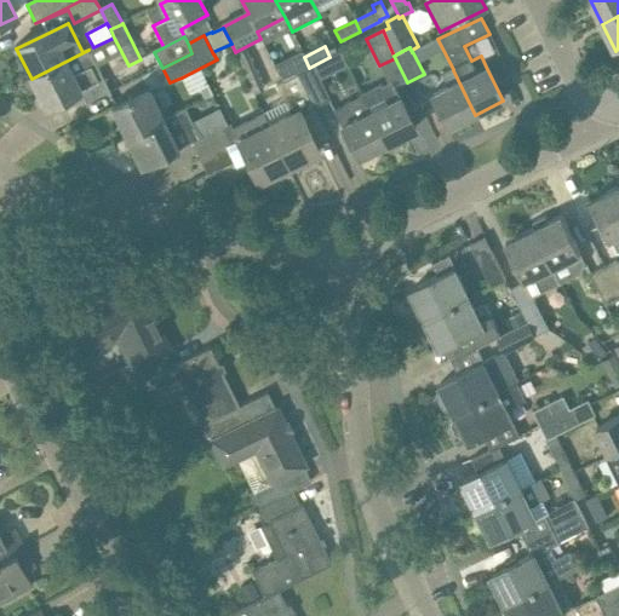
[(89,50),(32,79),(46,109),(81,92),(80,92),(98,82),(91,68),(96,65),(89,50)]
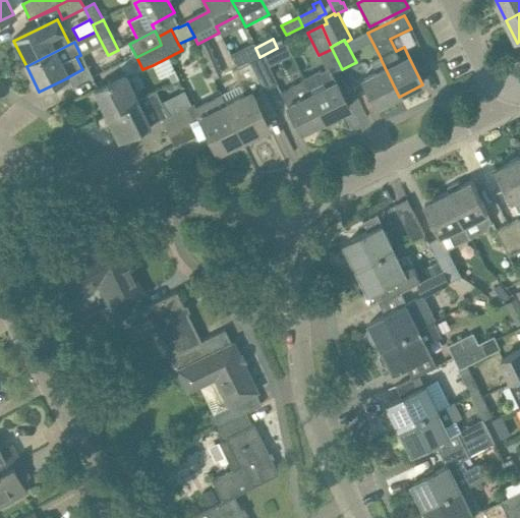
[(198,46),(215,80),(223,76),(207,43),(198,46)]
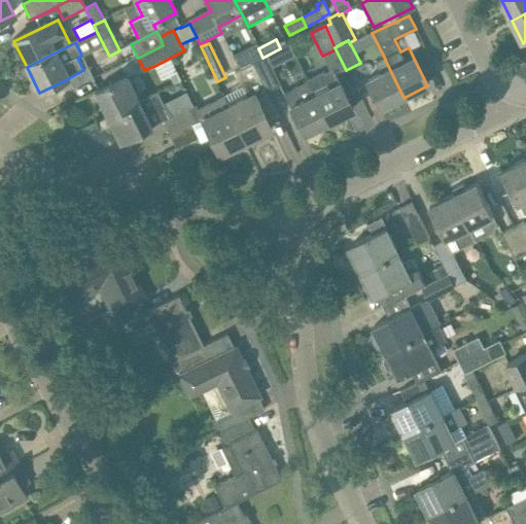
[(258,48),(235,60),(240,69),(252,63),(263,58),(258,48)]
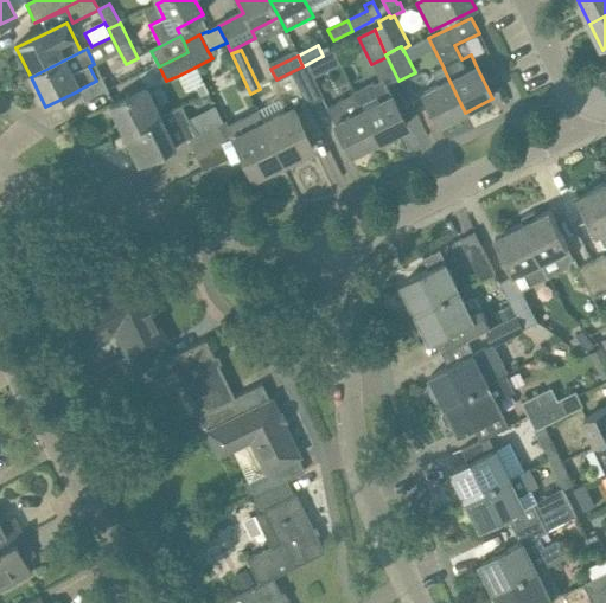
[(323,56),(303,66),(291,72),(308,108),(324,100),(306,65),(323,57),(323,56)]
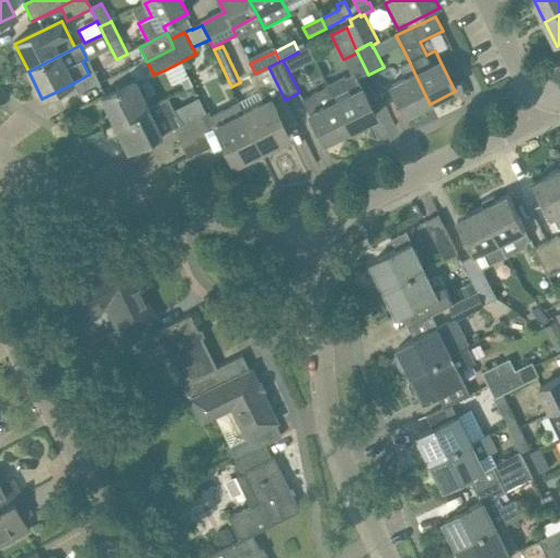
[(267,102),(243,114),(262,152),(274,147),(273,145),(287,138),(288,140),(289,139),(280,120),(273,105),(285,100),(269,67),(255,73),(250,64),(249,65),(255,77),(250,79),(258,94),(263,92),(267,102)]
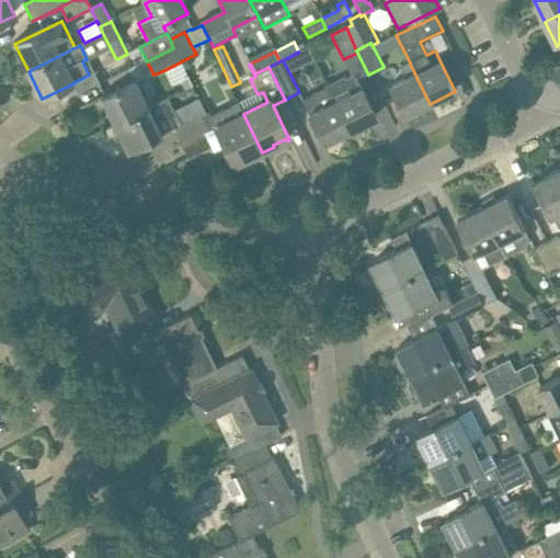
[(390,88),(395,97),(404,116),(430,104),(410,64),(399,68),(406,80),(390,88)]
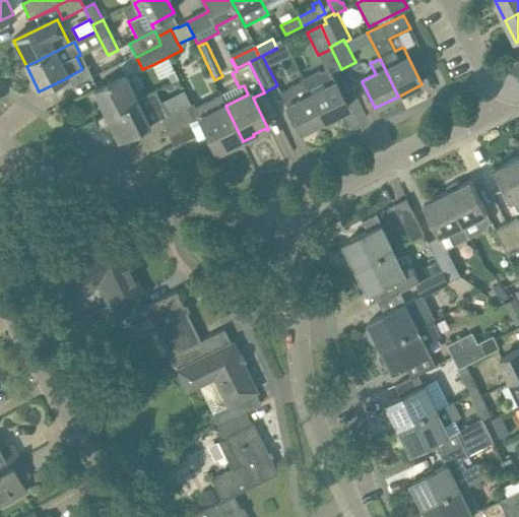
[(325,87),(311,94),(324,122),(325,121),(327,127),(342,120),(339,114),(348,110),(329,70),(319,74),(325,87)]
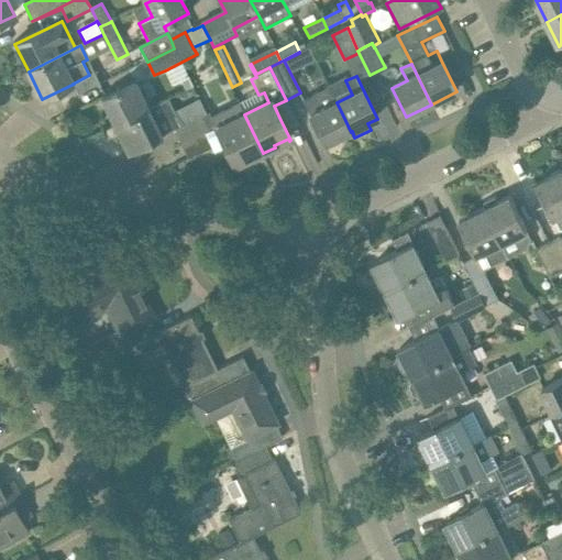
[(187,79),(182,83),(186,91),(193,88),(188,79),(187,79)]
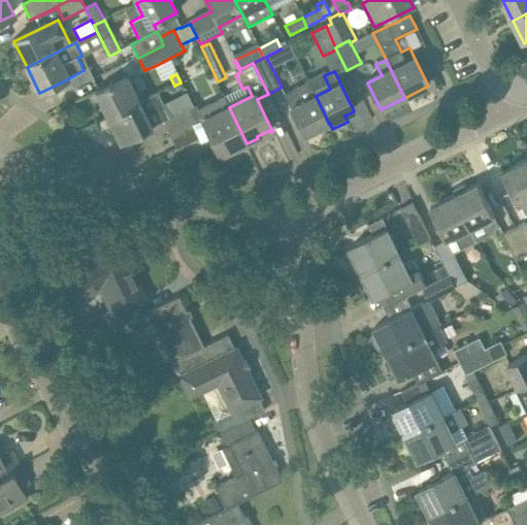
[(95,93),(107,119),(158,94),(158,93),(139,102),(126,77),(95,93)]
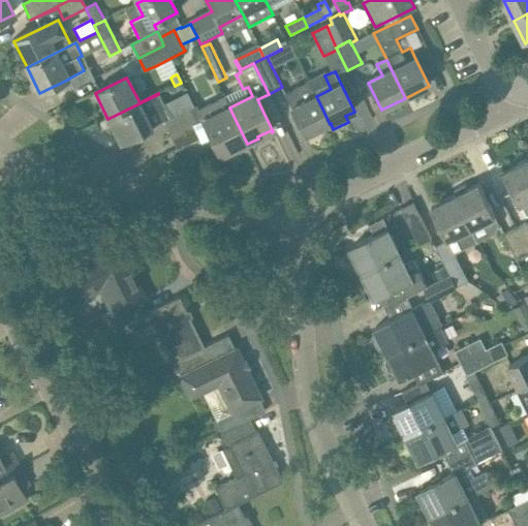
[(293,90),(294,91),(284,96),(305,136),(330,124),(316,96),(309,82),(293,90)]
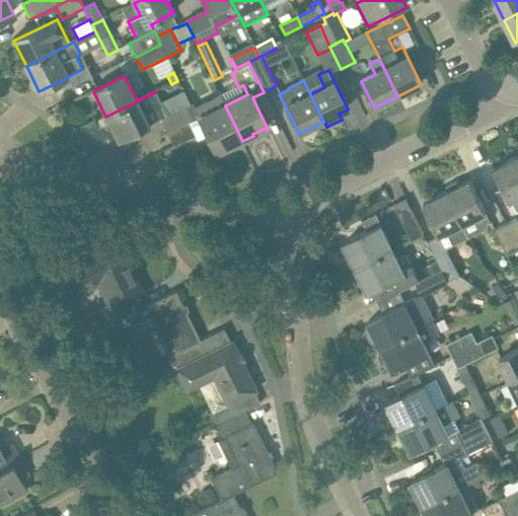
[(155,92),(105,117),(119,142),(161,122),(167,134),(193,122),(186,108),(165,119),(158,105),(161,103),(155,92)]
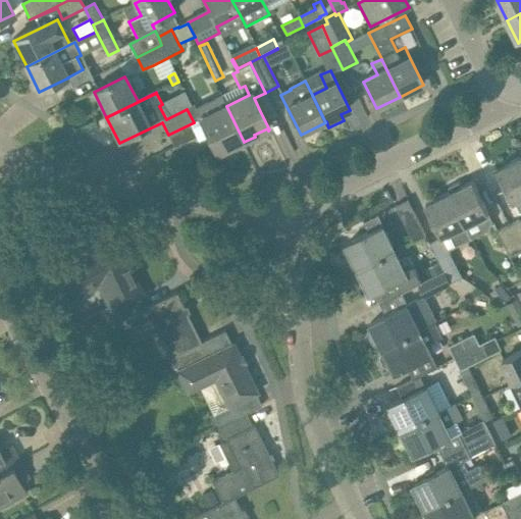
[(195,106),(187,109),(194,122),(168,135),(174,149),(206,133),(217,155),(218,154),(218,152),(231,146),(231,148),(244,142),(226,106),(222,96),(196,108),(195,106)]
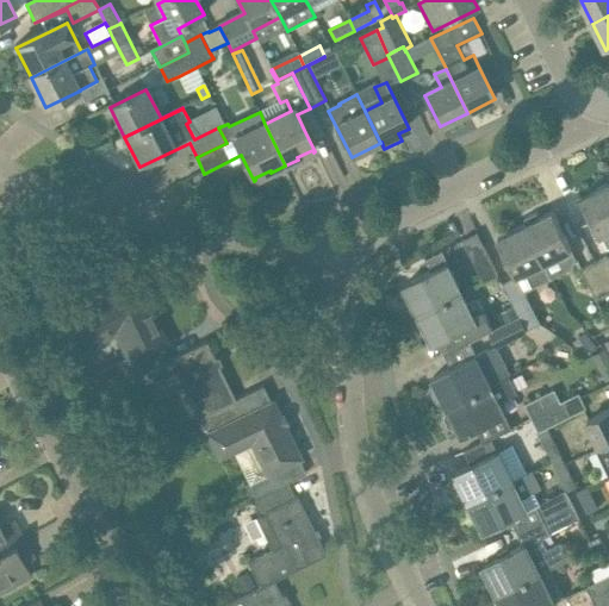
[(582,200),(592,222),(601,237),(602,237),(608,249),(608,187),(582,200)]
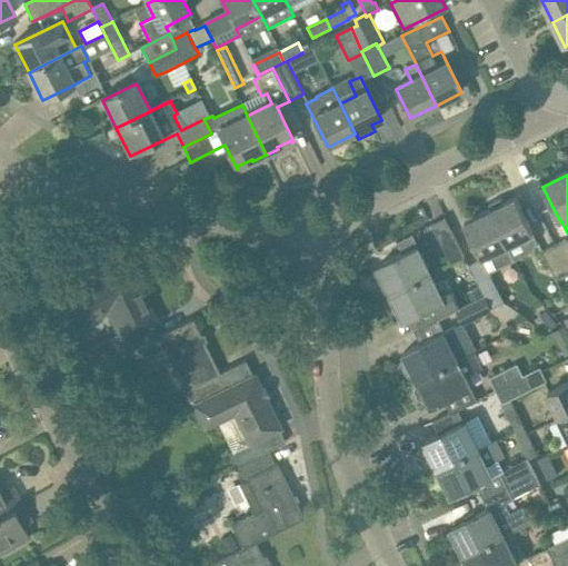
[(517,199),(490,212),(516,261),(534,252),(537,242),(517,199)]
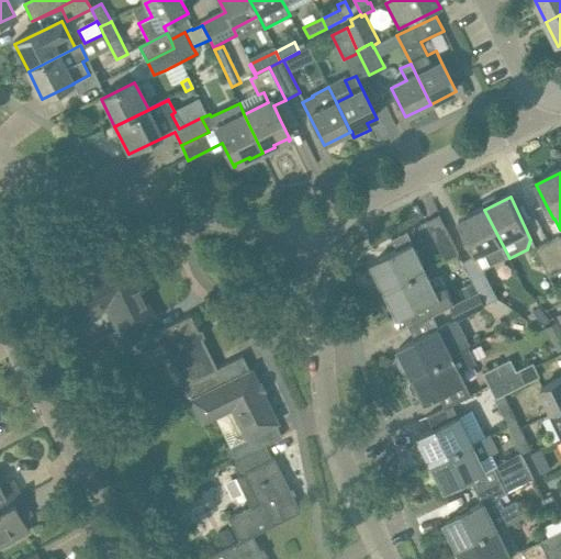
[(459,222),(469,242),(477,257),(483,271),(471,278),(474,284),(479,295),(485,306),(486,306),(498,300),(484,270),(509,258),(484,210),(459,222)]
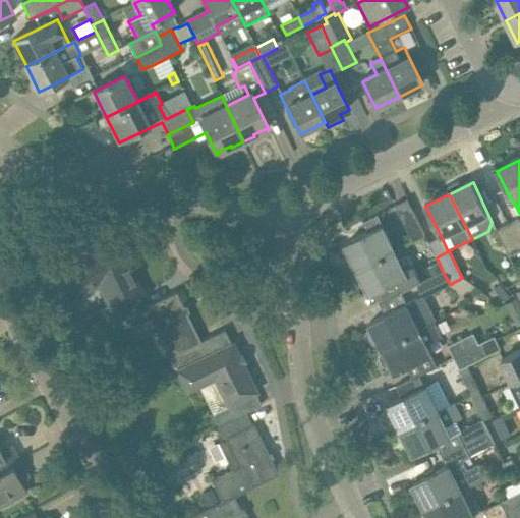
[(378,217),(364,223),(369,233),(383,227),(378,217)]
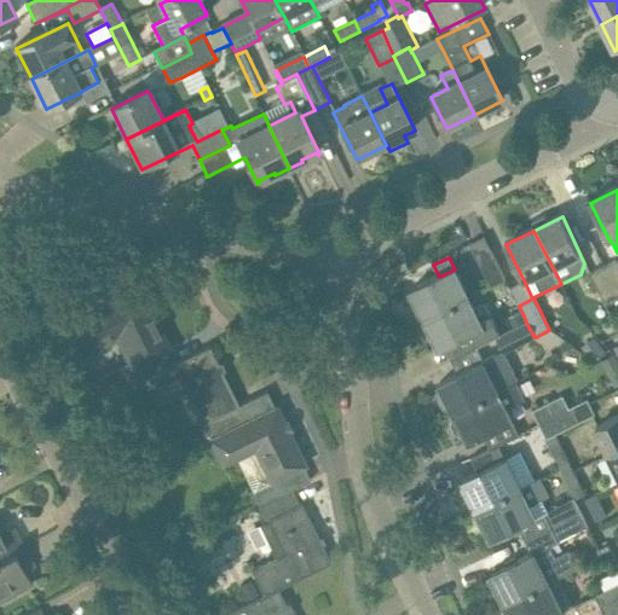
[(481,268),(492,289),(507,282),(496,261),(481,268)]
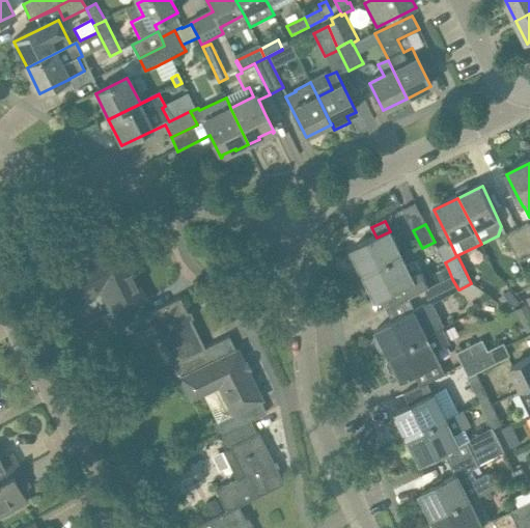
[(529,225),(519,230),(529,252),(529,225)]
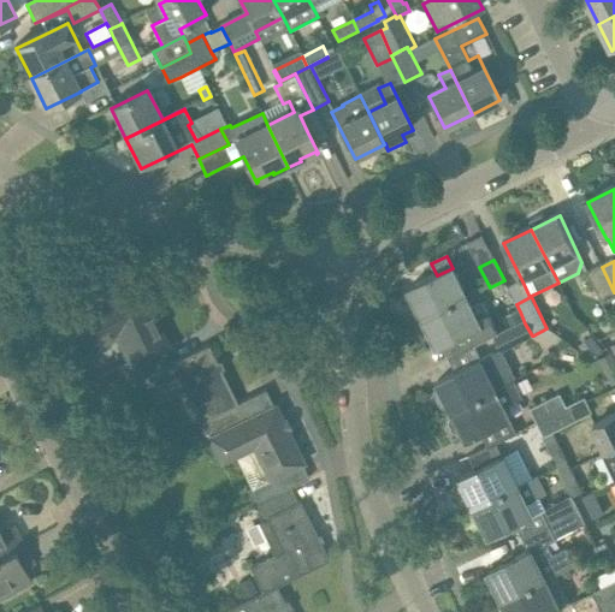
[(602,302),(614,296),(614,292),(602,267),(589,274),(602,302)]
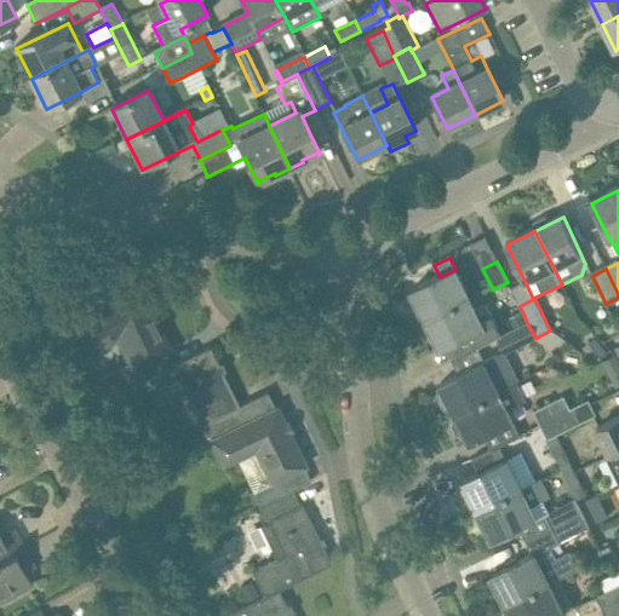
[(424,317),(427,322),(470,300),(456,270),(440,277),(412,292),(417,301),(413,304),(420,318),(424,317)]
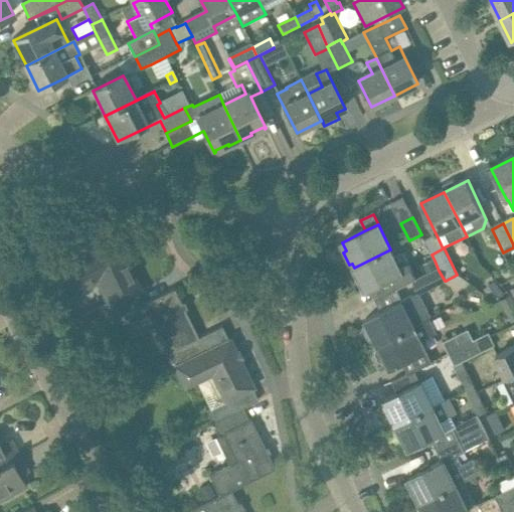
[(117,242),(60,271),(69,289),(71,292),(100,278),(114,305),(108,308),(107,304),(73,321),(81,336),(114,320),(120,318),(145,306),(145,305),(139,293),(141,292),(117,242)]
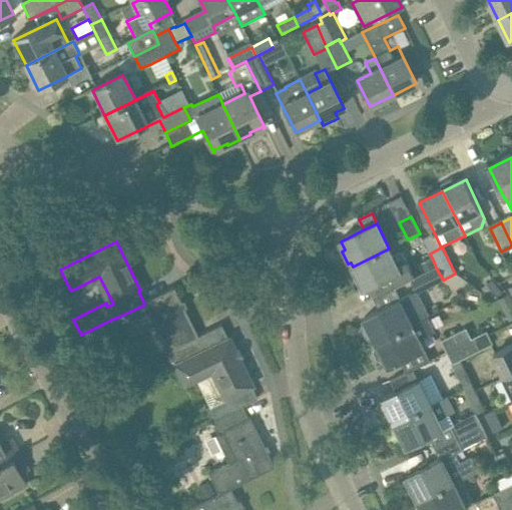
[(355,271),(352,272),(358,285),(362,283),(366,292),(387,281),(393,292),(410,283),(413,282),(416,280),(403,253),(394,258),(389,248),(353,267),(355,271)]
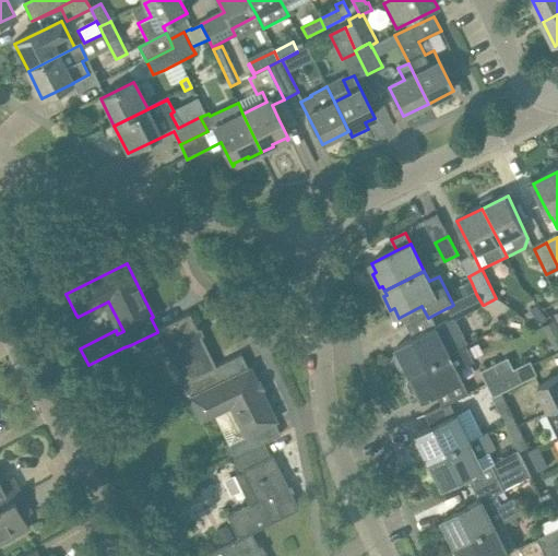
[(472,283),(459,290),(464,299),(476,294),(472,283)]
